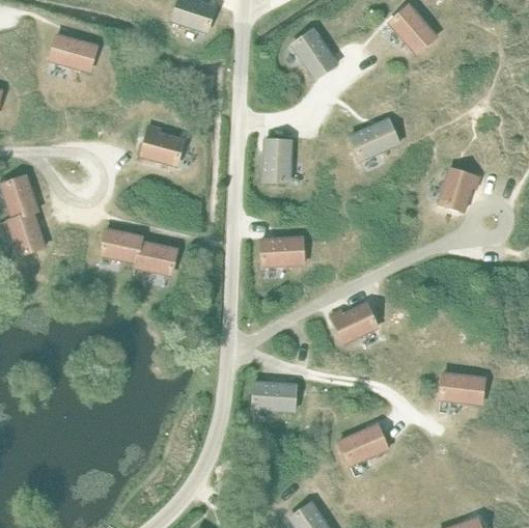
[(178,0),(172,20),(207,31),(216,5),(199,0),(178,0)]
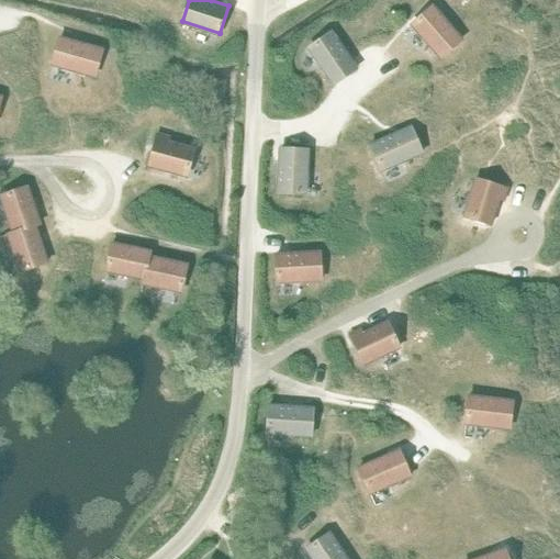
[(434,4),(413,23),(443,56),(463,37),(434,4)]
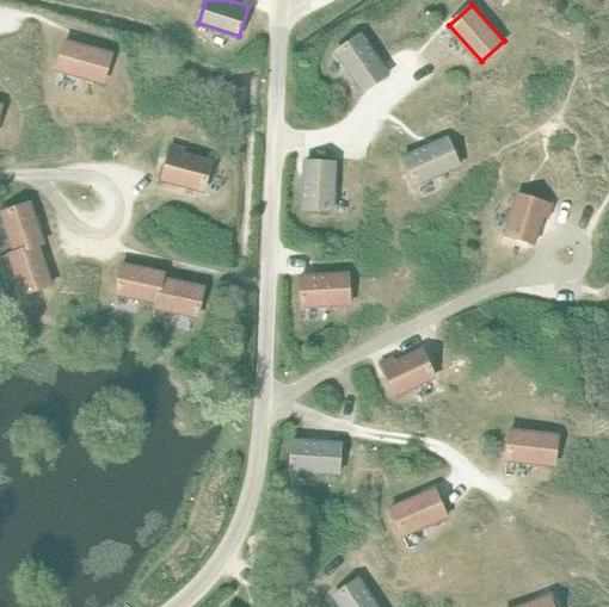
[(362,33),(337,50),(364,90),(389,73),(362,33)]
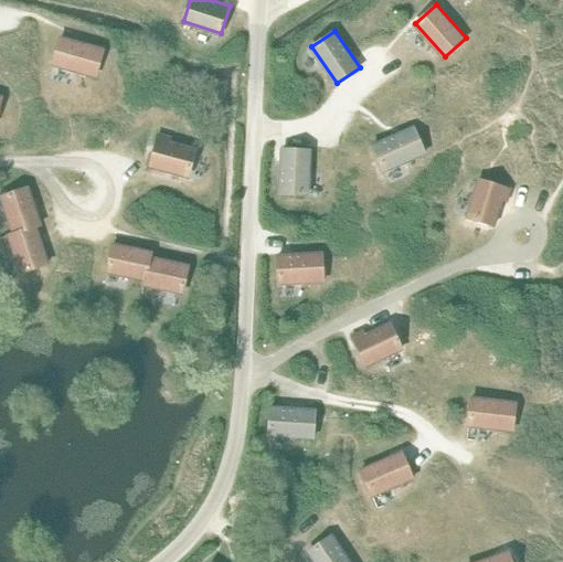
[(62,36),(54,64),(96,76),(104,49),(62,36)]
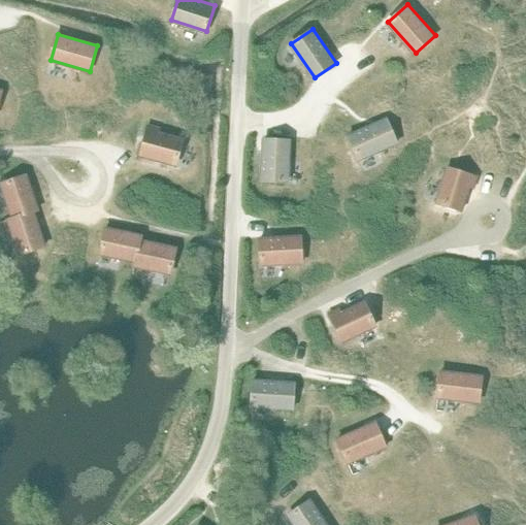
[(387,118),(350,135),(360,159),(398,141),(387,118)]
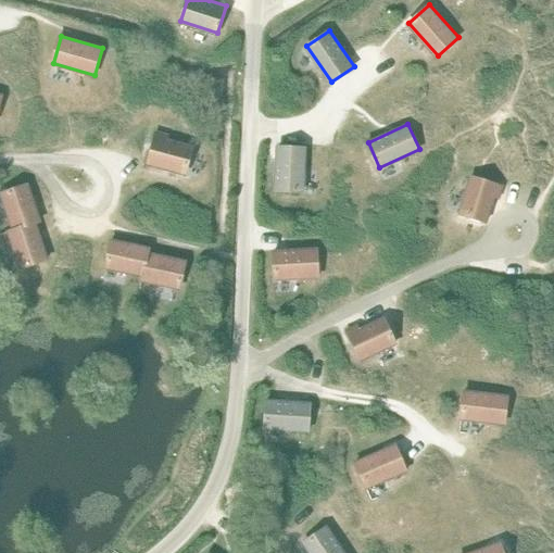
[(159,130),(149,162),(186,172),(193,146),(168,138),(171,134),(159,130)]
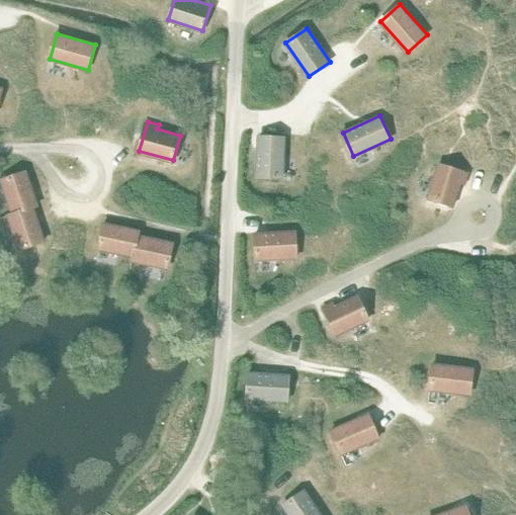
[(259,136),(257,176),(283,177),(285,137),(259,136)]
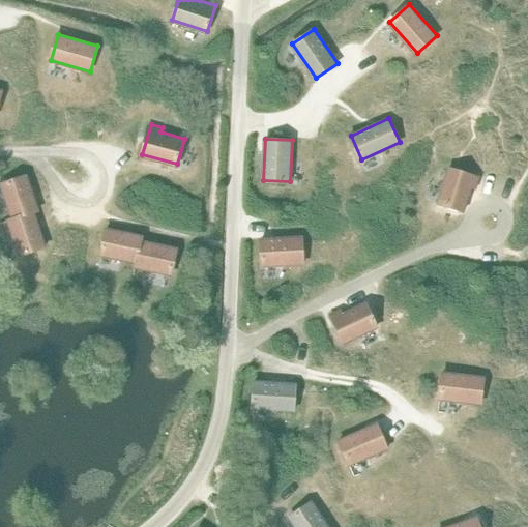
[(449,168),(439,202),(465,210),(472,186),(476,187),(479,177),(449,168)]
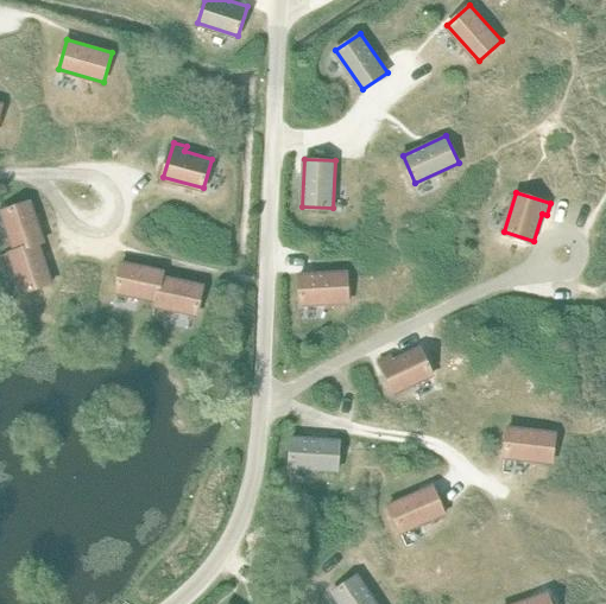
[(31,201),(2,211),(17,250),(40,242),(45,240),(31,201)]
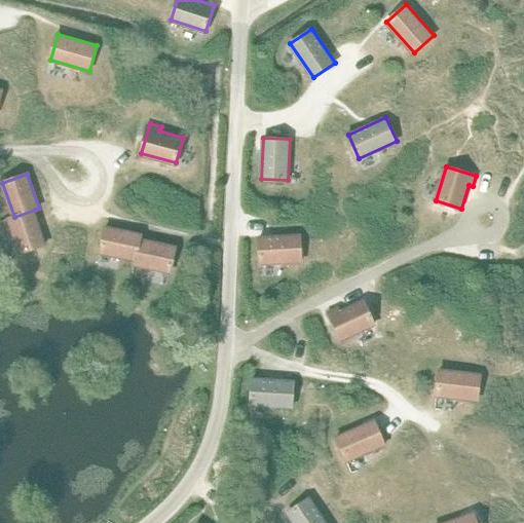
[(14,217),(10,218),(22,253),(46,244),(35,210),(14,217)]
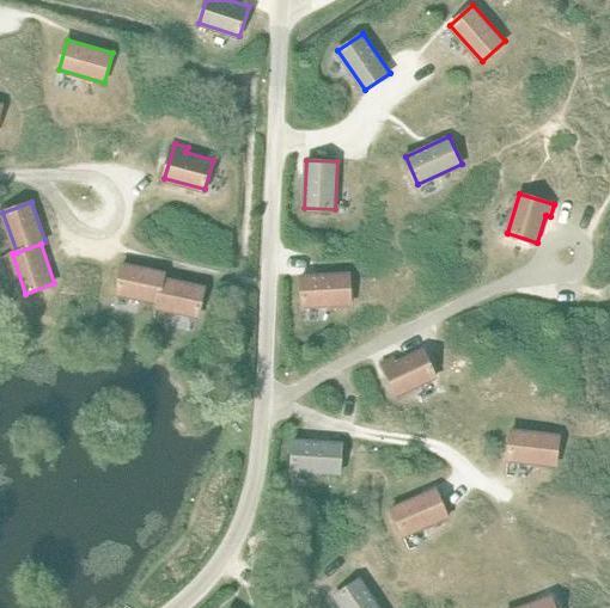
[(124,264),(119,294),(159,302),(164,278),(165,272),(124,264)]
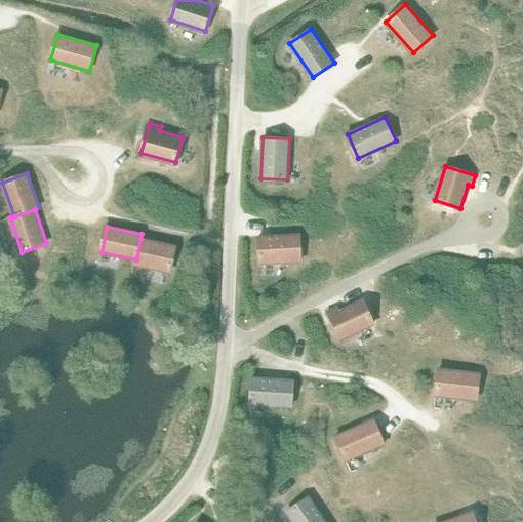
[(299,234),(258,236),(260,262),(302,259),(299,234)]
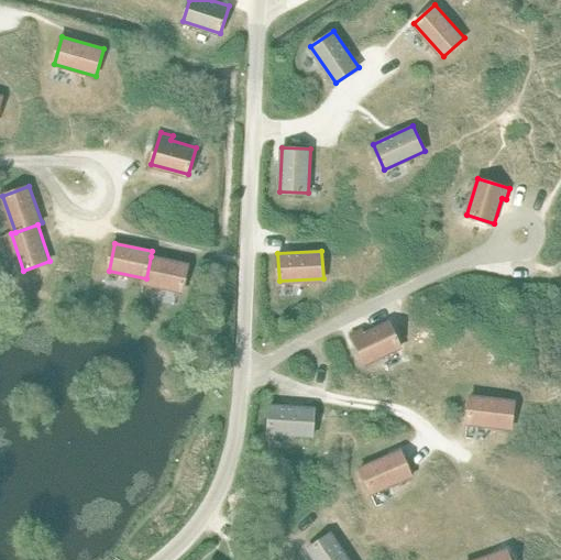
[(146,278),(145,284),(184,292),(189,264),(151,256),(146,278)]
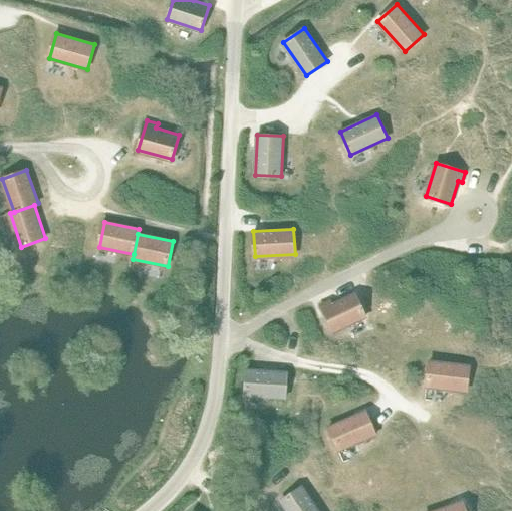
[(357,291),(321,309),(332,332),(368,315),(357,291)]
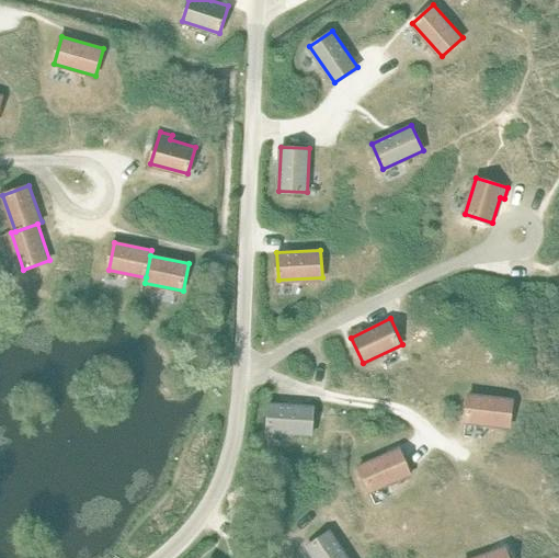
[(469,394),(466,421),(510,426),(513,398),(469,394)]
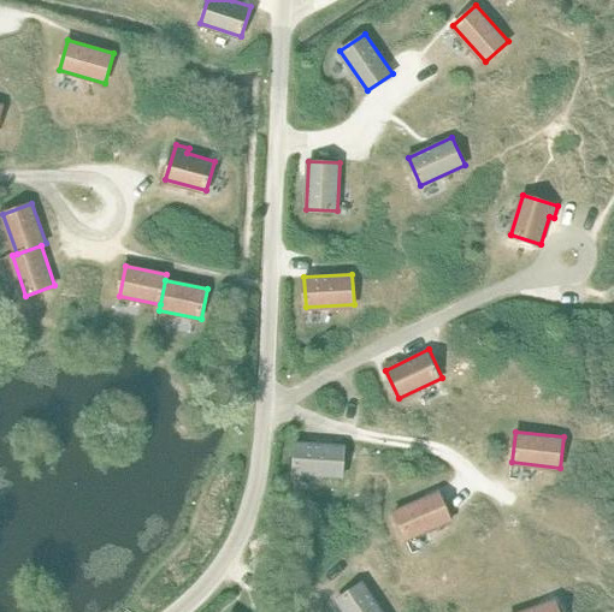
[(296,441),(294,473),(342,475),(344,445),(296,441)]
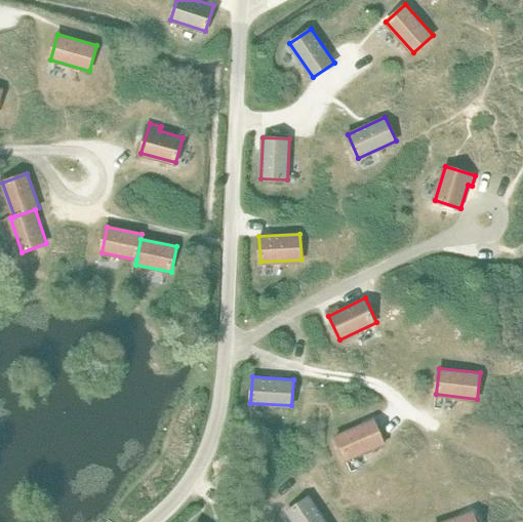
[(373,418),(336,436),(347,459),(385,442),(373,418)]
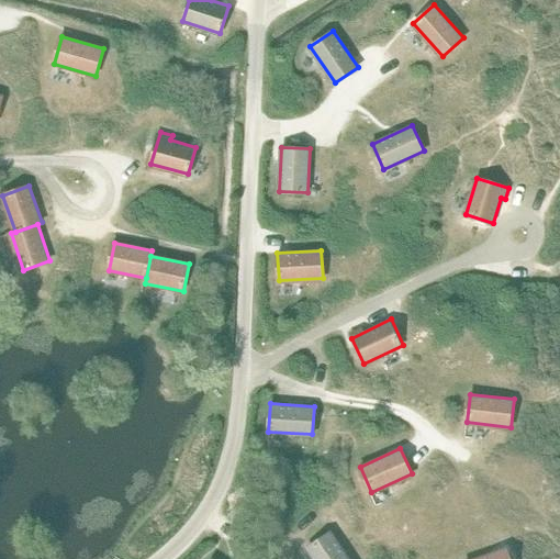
[(349,558),(331,532),(308,547),(315,558),(349,558)]
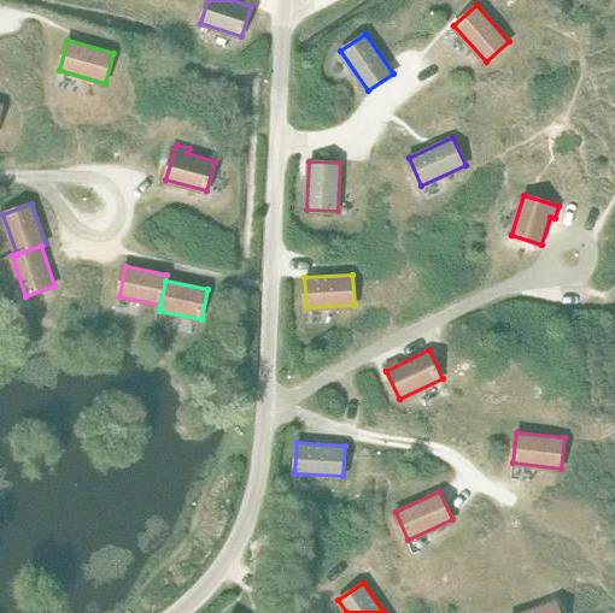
[(560,612),(556,601),(520,612),(560,612)]
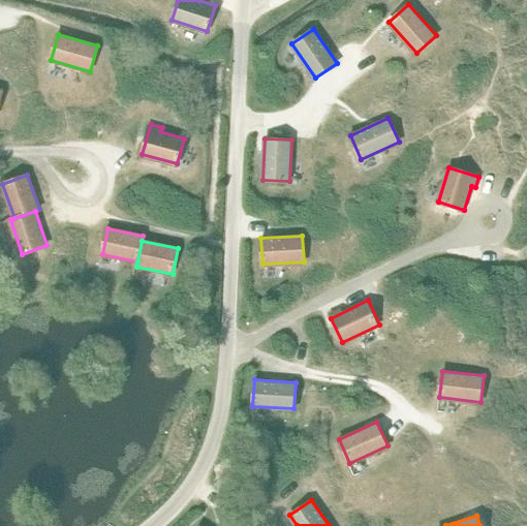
All buildings are outlined.
